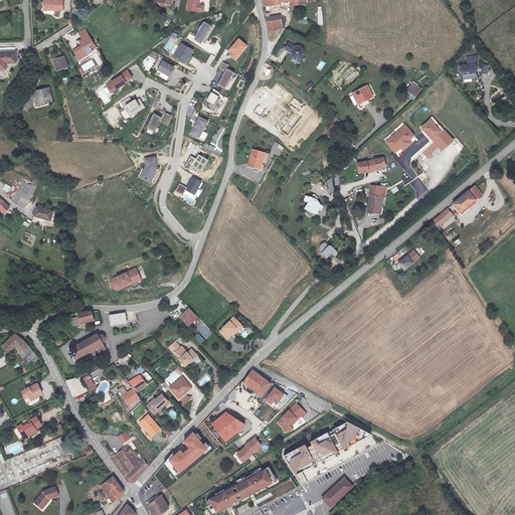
[(200,0),(189,0),(189,9),(200,10),(200,0)]
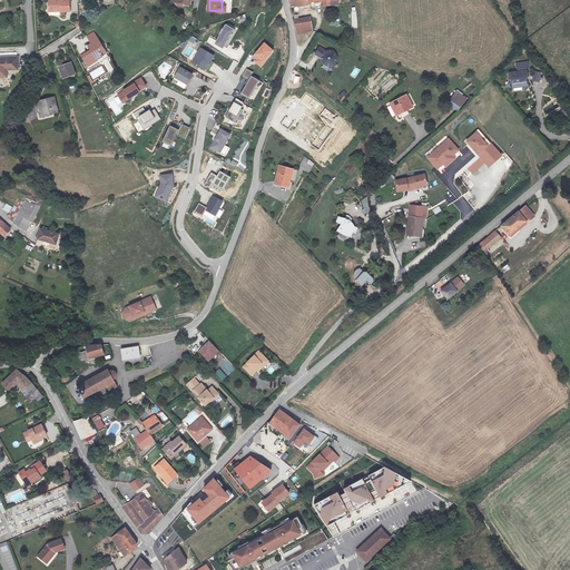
[(290,0),(294,15),(308,12),(308,7),(323,5),(324,10),(336,9),(335,0),(290,0)]
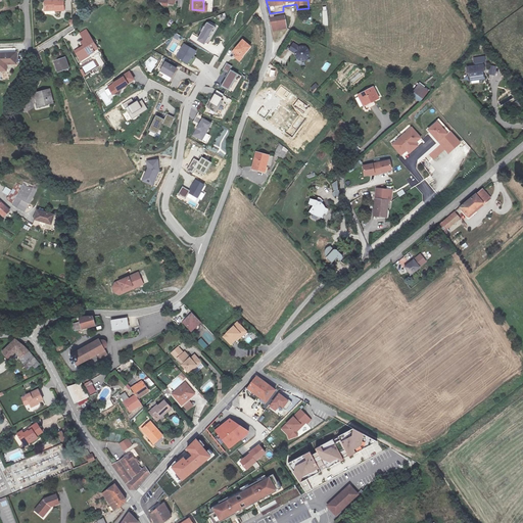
[(62,7),(43,7),(43,16),(54,16),(54,18),(61,18),(62,7)]
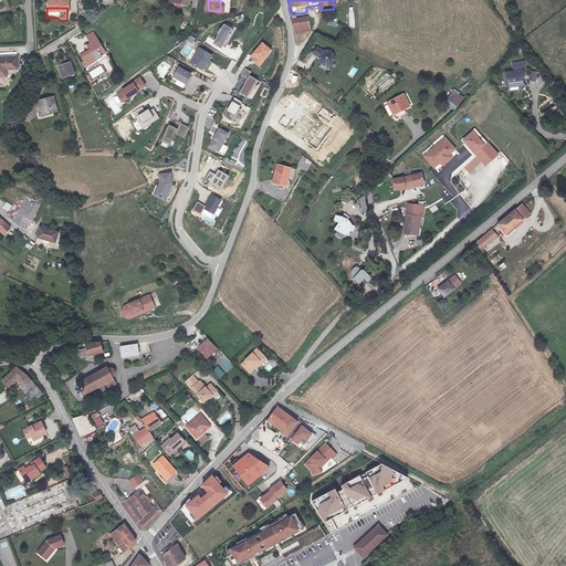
[(237,23),(245,20),(243,14),(234,17),(237,23)]
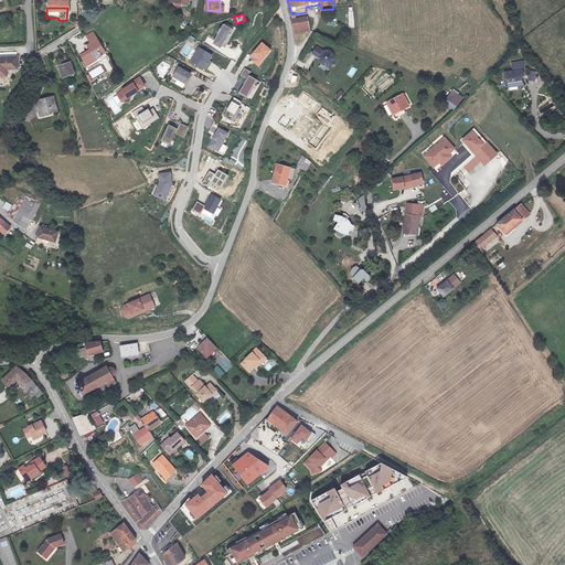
[(330,18),(328,24),(334,27),(337,20),(330,18)]
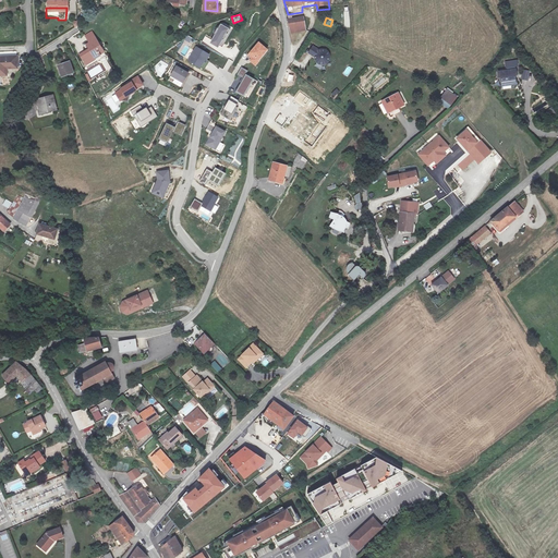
[(229,29),(220,24),(209,44),(218,48),(229,29)]
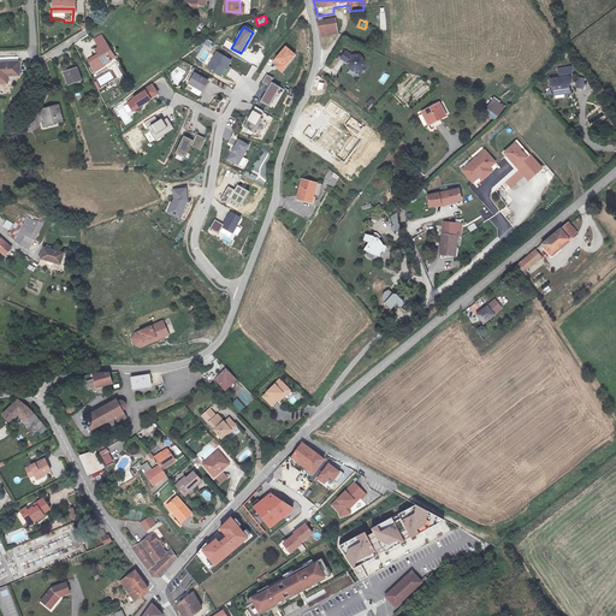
[(331,39),(337,36),(336,27),(321,29),(324,39),(324,42),(324,43),(332,42),(331,39)]
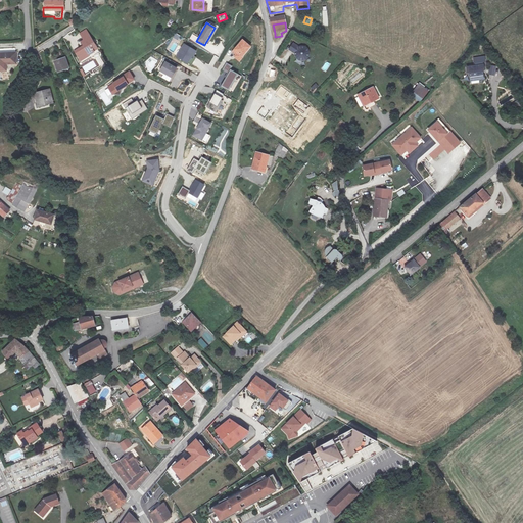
[(97,55),(84,30),(78,34),(81,39),(78,40),(82,49),(73,54),(78,64),(97,55)]
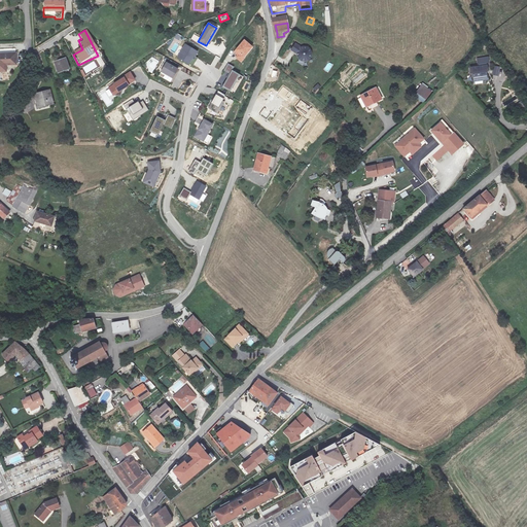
[(178,43),(182,36),(177,33),(168,50),(174,54),(180,44),(178,43)]
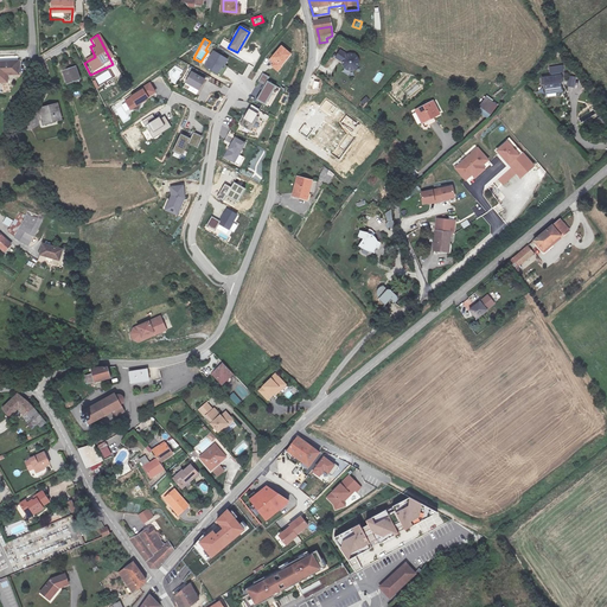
[(269,61),(273,63),(270,65),(279,71),(293,53),(281,44),(269,61)]
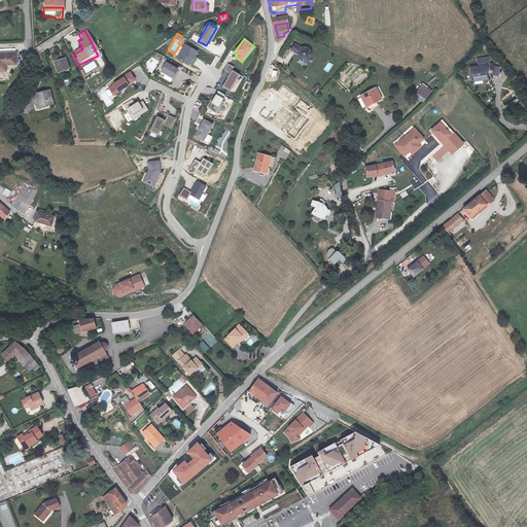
[(198,53),(184,44),(177,57),(189,65),(194,57),(195,58),(198,53)]
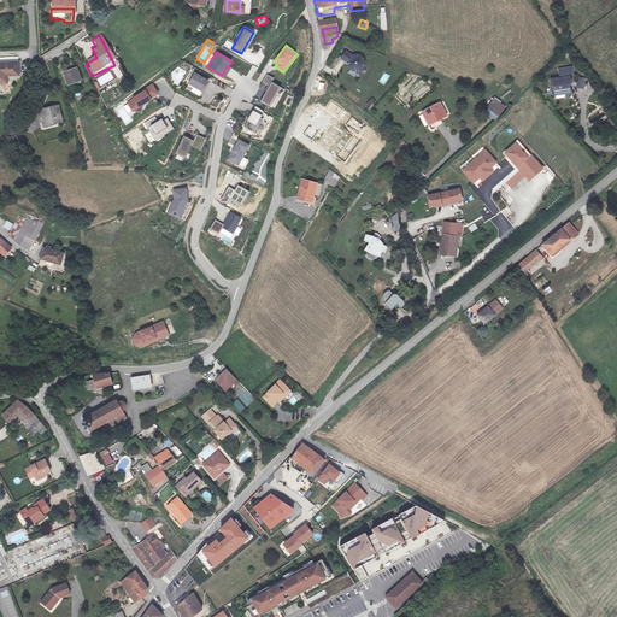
[(351,53),(346,60),(352,65),(353,69),(356,70),(359,72),(363,71),(365,69),(366,66),(365,62),(362,59),(358,58),(351,53)]
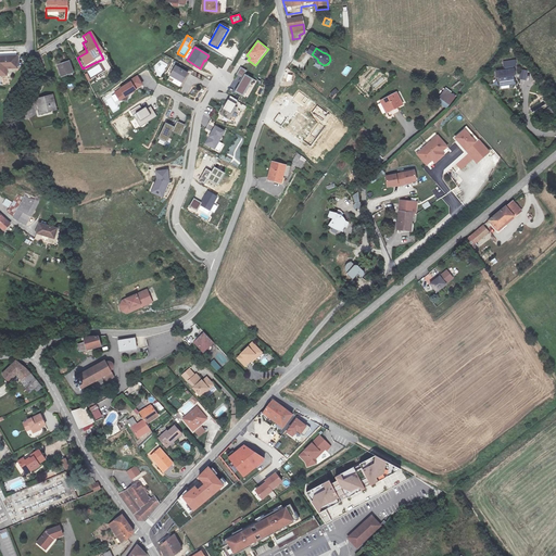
[(164,54),(162,60),(168,63),(171,58),(164,54)]
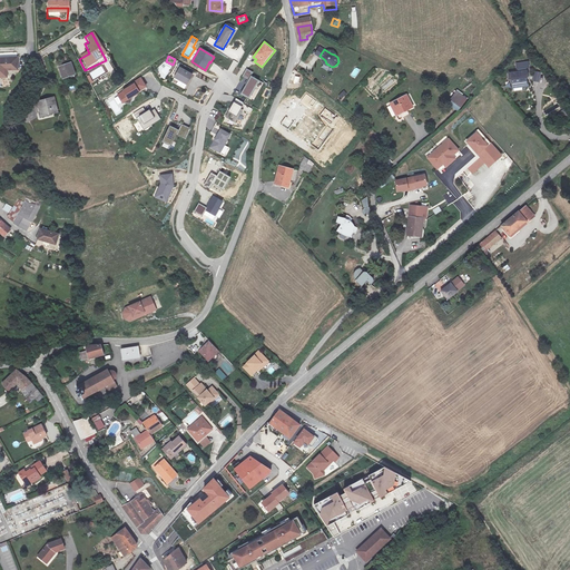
[(19,70),(18,58),(0,58),(0,77),(7,78),(7,70),(19,70)]
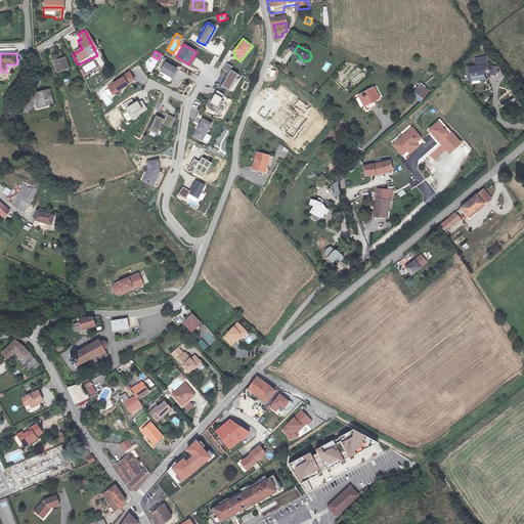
[(144,70),(153,74),(158,60),(149,56),(144,70)]
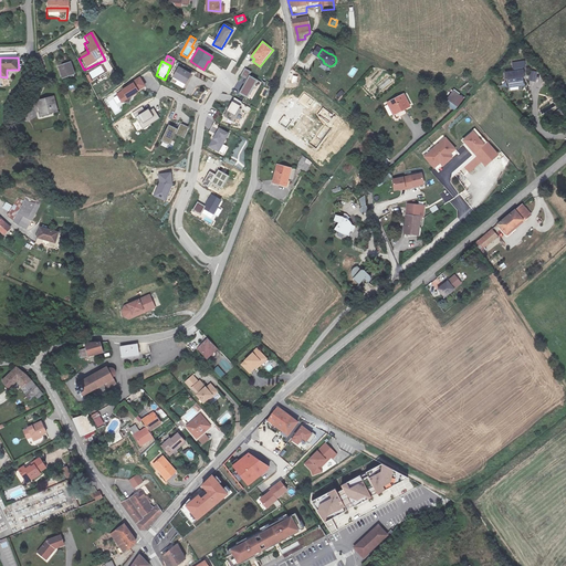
[(71,62),(60,66),(63,76),(75,72),(71,62)]
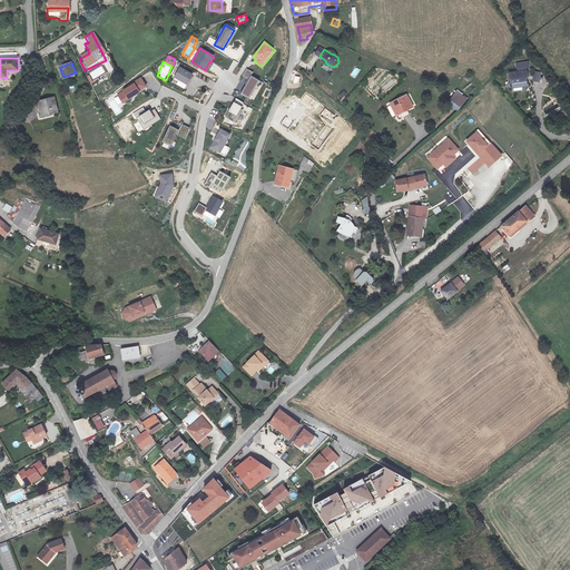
[(194,76),(179,67),(174,78),(187,86),(194,76)]
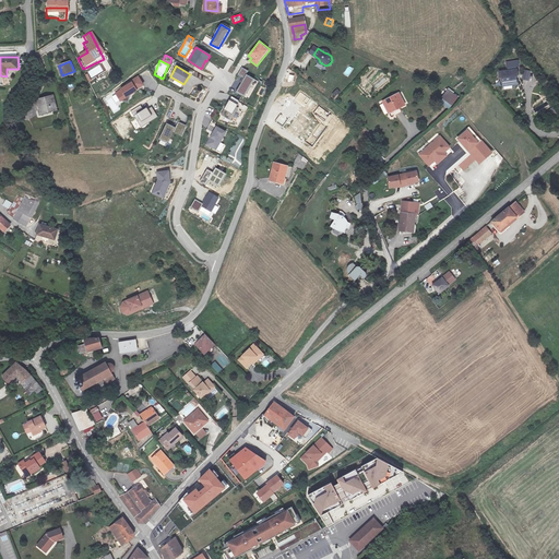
[(252,83),(256,79),(247,73),(249,71),(242,67),(237,75),(244,79),(236,92),(249,98),(257,85),(252,83)]
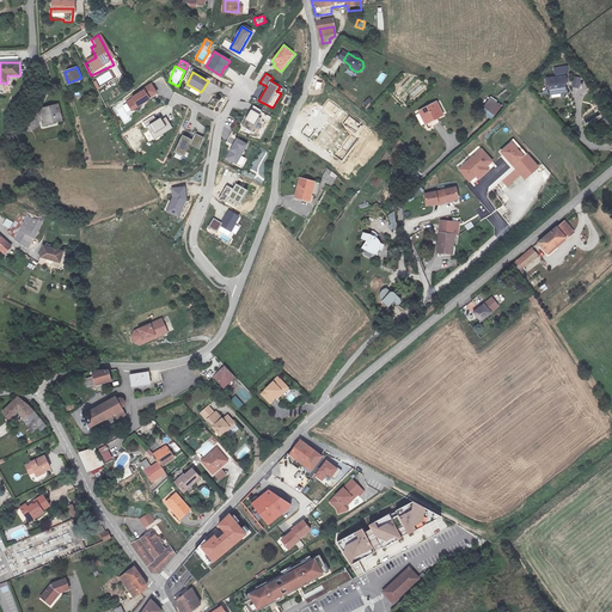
[(565,81),(545,86),(546,91),(549,91),(551,99),(565,96),(563,87),(567,86),(565,81)]
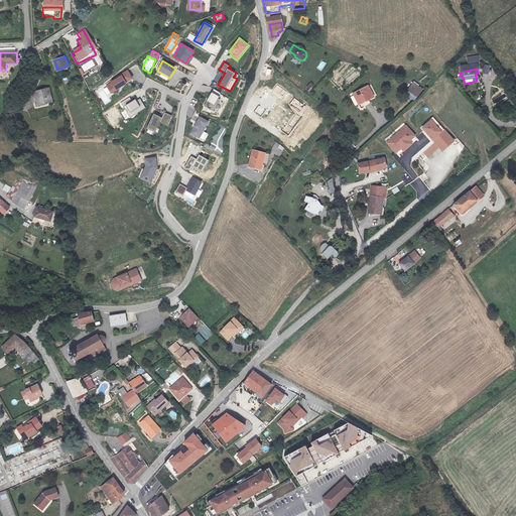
[(120,76),(110,81),(111,83),(106,86),(111,94),(116,91),(115,90),(126,83),(125,82),(132,78),(127,70),(119,75),(120,76)]
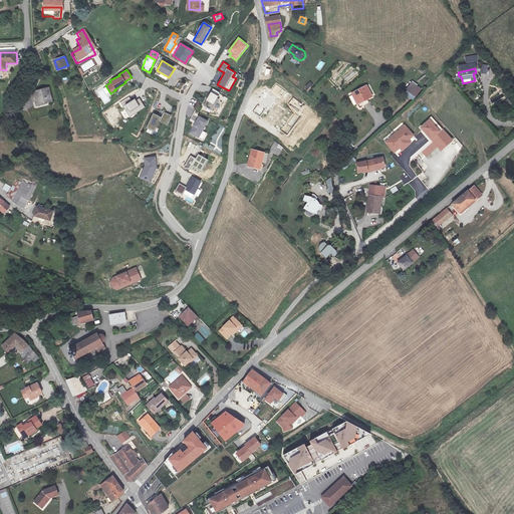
[(413,100),(422,89),(415,83),(406,94),(413,100)]
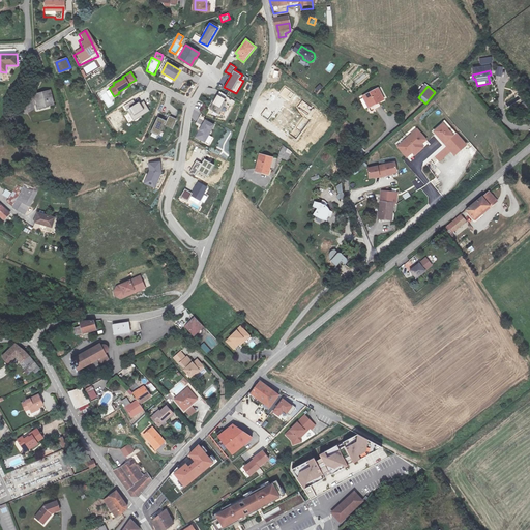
[(51,90),(35,94),(39,109),(55,104),(51,90)]
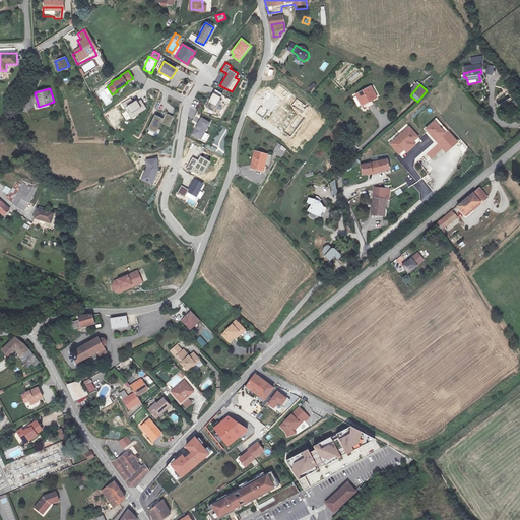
[(373,88),(358,96),(362,105),(370,101),(372,104),(380,100),(373,88)]
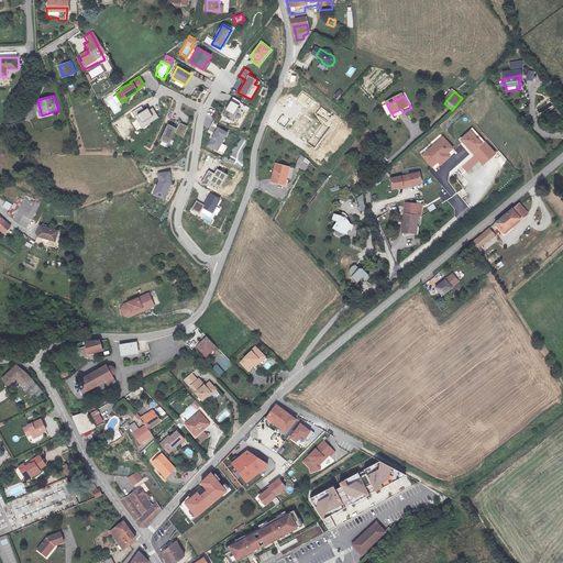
[(240,101),(233,97),(231,100),(230,100),(224,110),(225,110),(222,116),(231,121),(239,108),(236,107),(240,101)]
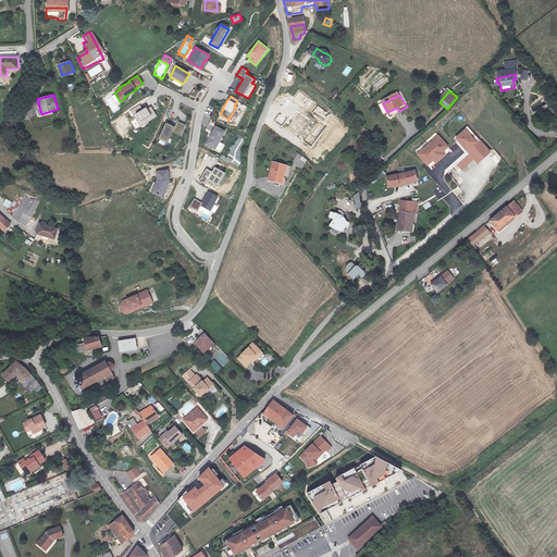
[(146,106),(141,108),(139,104),(131,111),(140,126),(157,116),(151,106),(147,108),(146,106)]
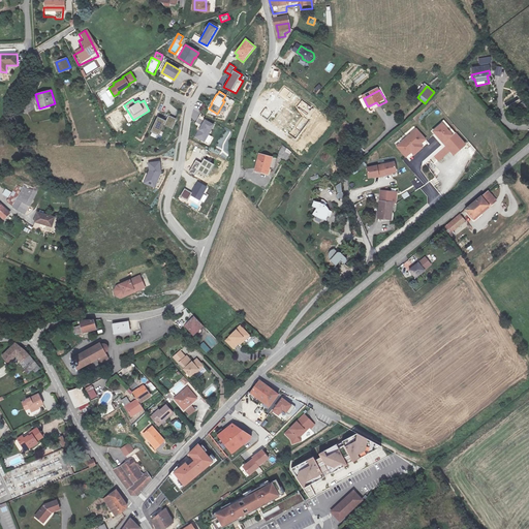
[(175,118),(159,112),(150,131),(158,135),(163,125),(170,128),(175,118)]
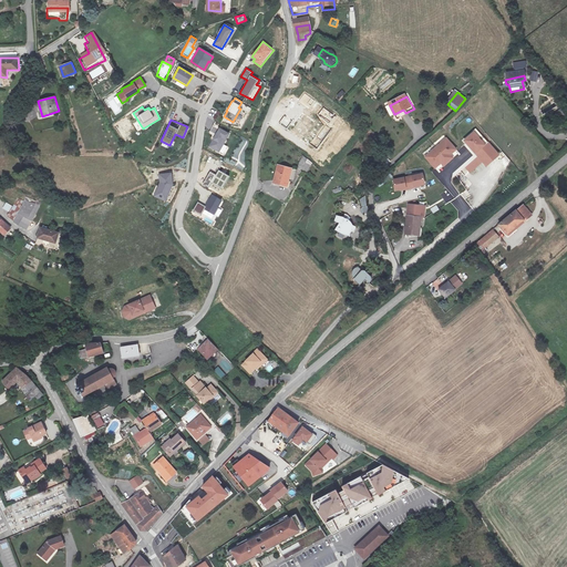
[(219,127),(209,146),(219,152),(230,133),(219,127)]
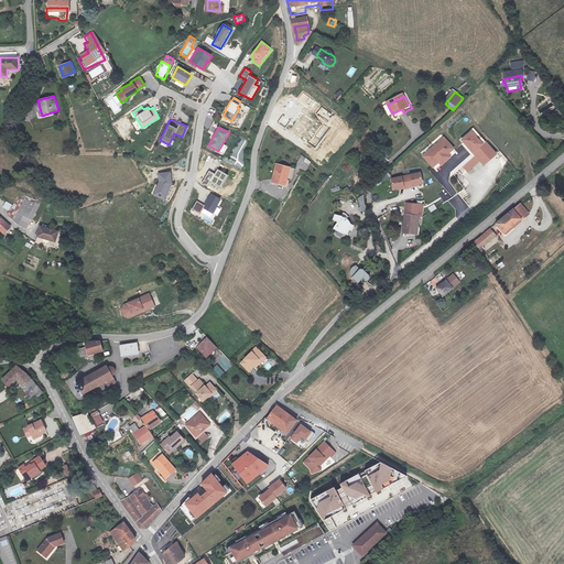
[(480,162),(484,165),(497,154),(475,128),(461,139),(475,155),(462,166),(467,173),(480,162)]
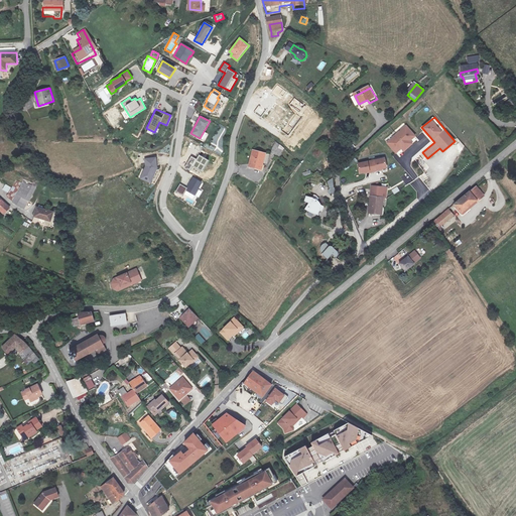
[(386,141),(396,154),(402,149),(404,151),(414,143),(412,140),(416,136),(407,124),(386,141)]
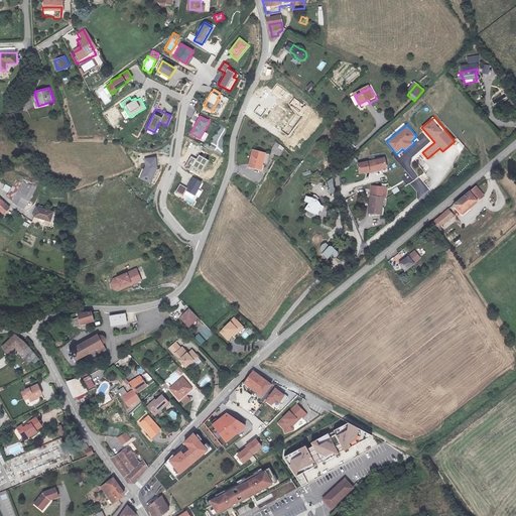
[(461,149),(465,146),(458,138),(456,140),(459,143),(457,144),(461,149)]
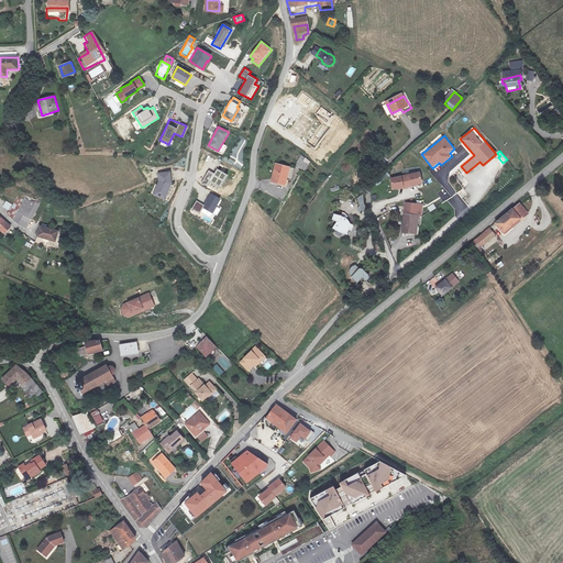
[(306,170),(310,159),(300,156),(296,166),(306,170)]
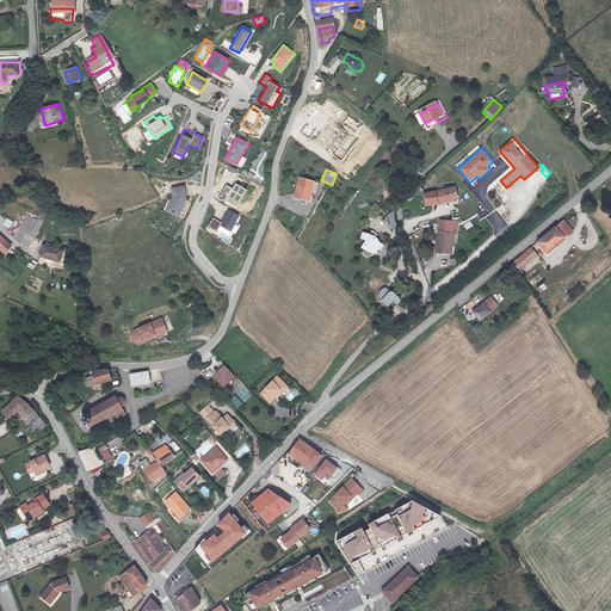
[(318,180),(303,176),(297,195),(313,199),(318,180)]
